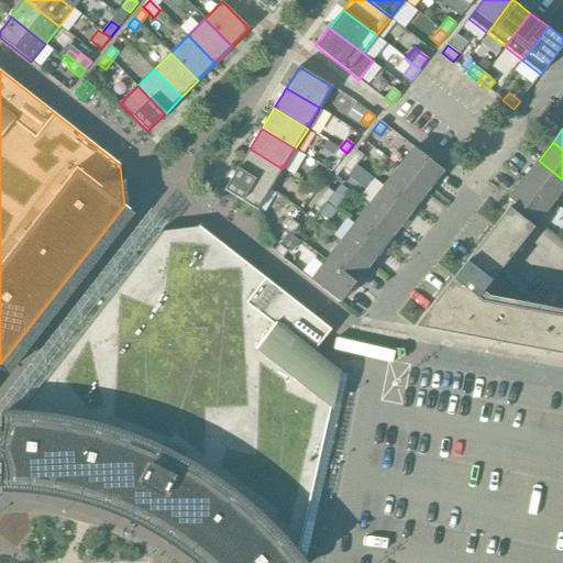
[(346,153),(340,147),(333,156),(340,162),(346,153)]
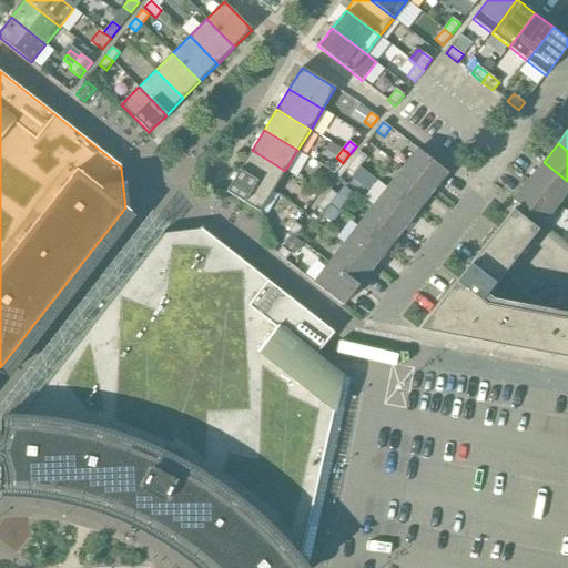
[(447,172),(418,149),(403,169),(433,192),(447,172)]
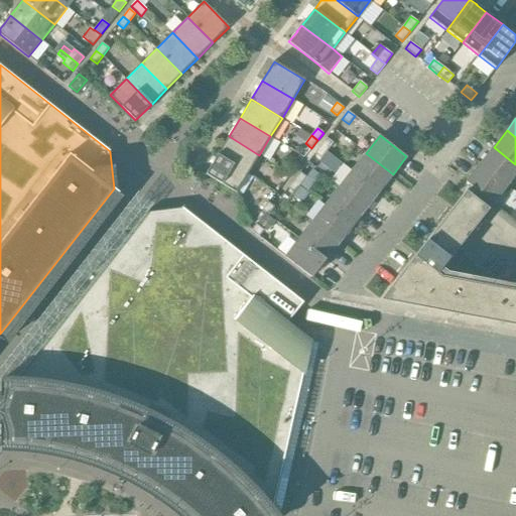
[(218,155),(248,173),(259,155),(229,136),(218,155)]
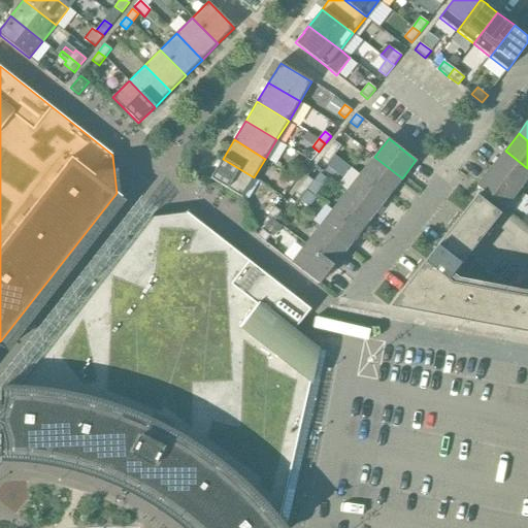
[(328,150),(335,155),(341,146),(334,141),(328,150)]
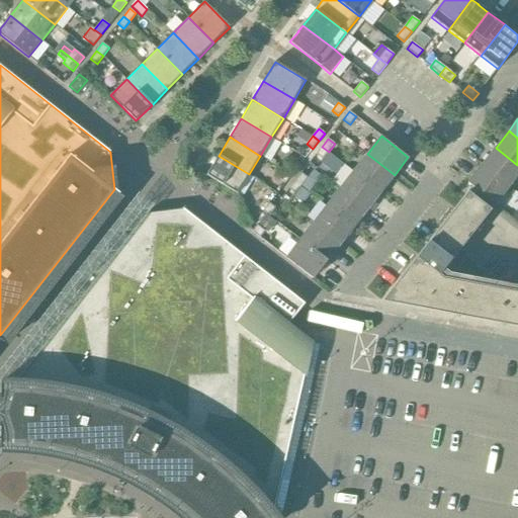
[(329,152),(322,147),(316,154),(323,159),(329,152)]
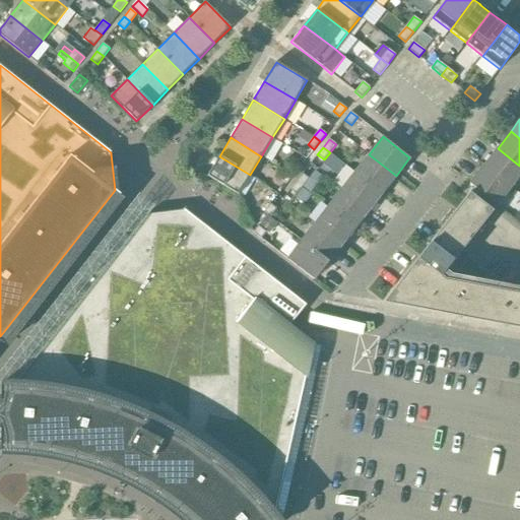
[(519,166),(498,148),(483,166),(511,187),(519,175),(519,166)]
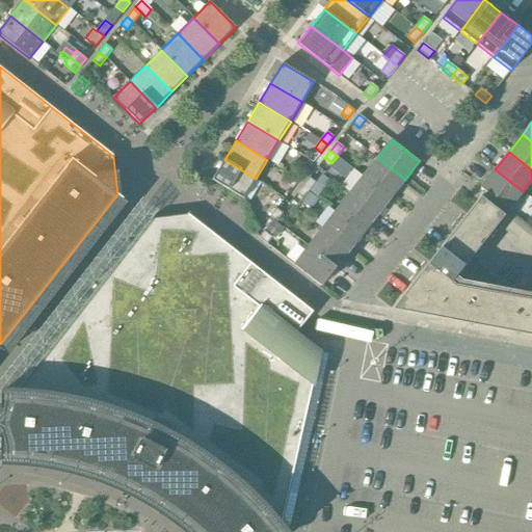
[(391,197),(405,180),(377,158),(364,176),(391,197)]
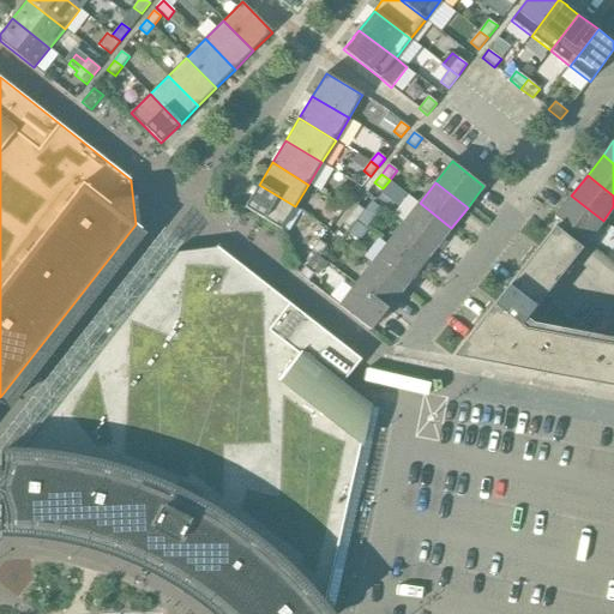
[(245,208),(282,229),(295,206),(259,185),(245,208)]
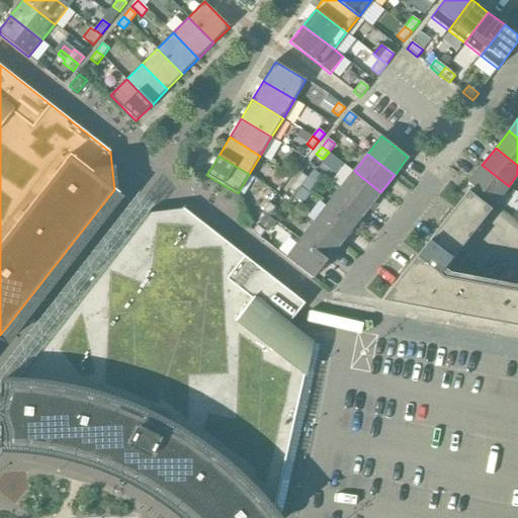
[(285,171),(291,176),(297,168),(291,163),(285,171)]
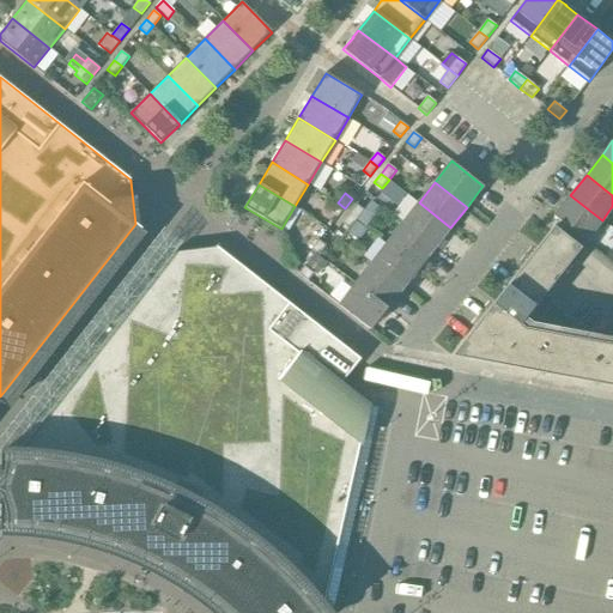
[(586,242),(602,220),(570,195),(554,217),(557,219),(586,242)]
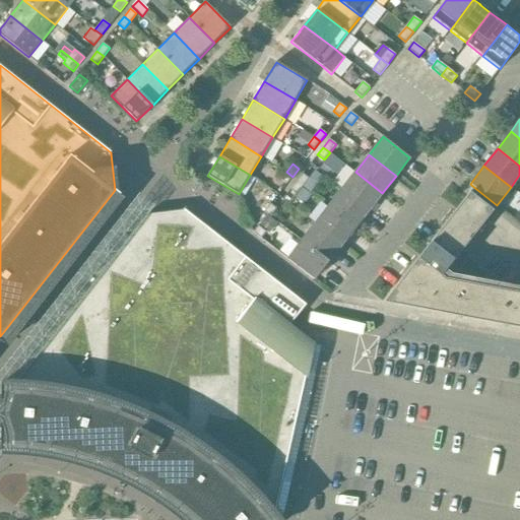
[(293,177),(286,172),(280,179),(286,184),(293,177)]
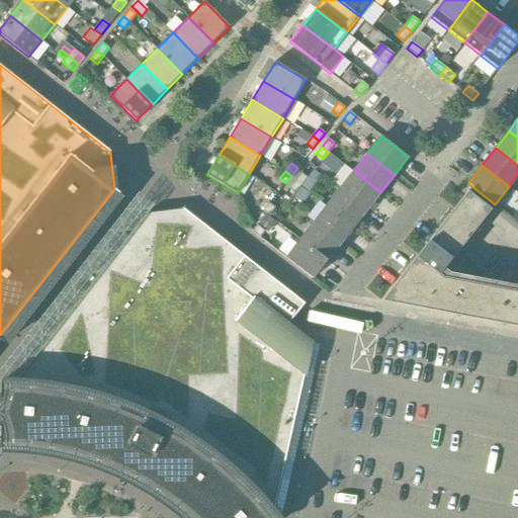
[(341,188),(367,209),(380,192),(354,171),(341,188)]
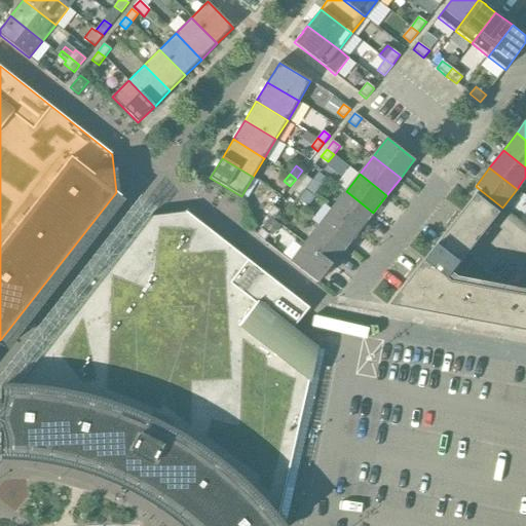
[(300,184),(306,189),(312,181),(306,176),(300,184)]
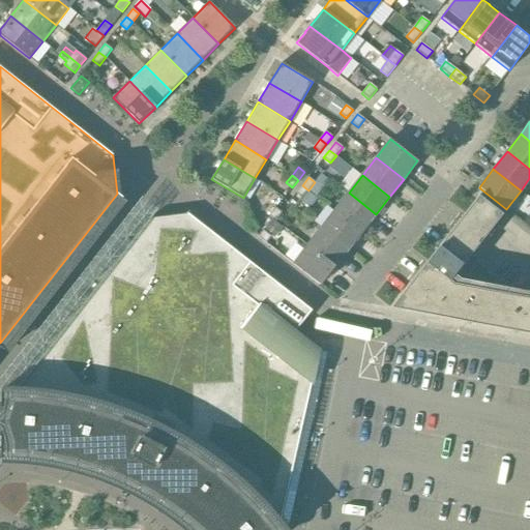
[(308,190),(302,185),(296,193),(302,198),(308,190)]
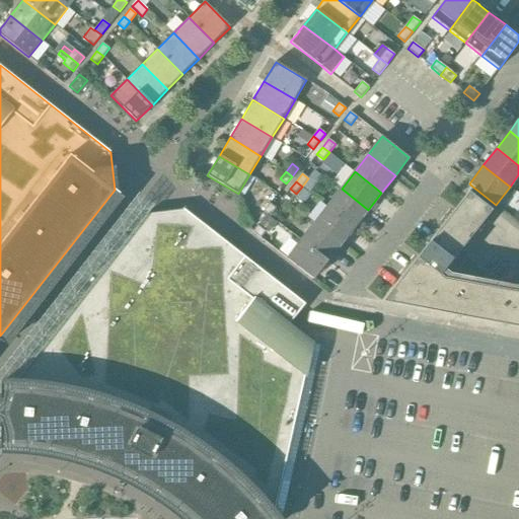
[(355,227),(368,210),(342,189),(327,206),(355,227)]
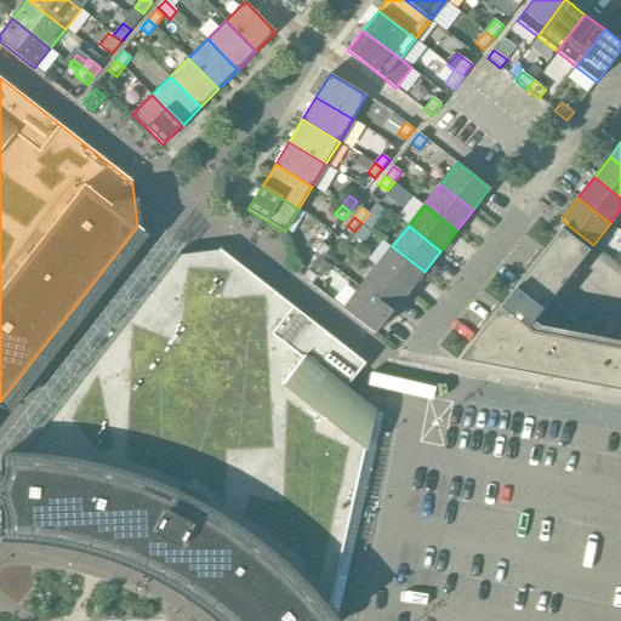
[(474,364),(620,392),(620,355),(611,348),(533,332),(528,330),(541,312),(542,312),(590,251),(560,229),(480,332),(482,334),(484,331),(494,339),(474,363),(474,364)]
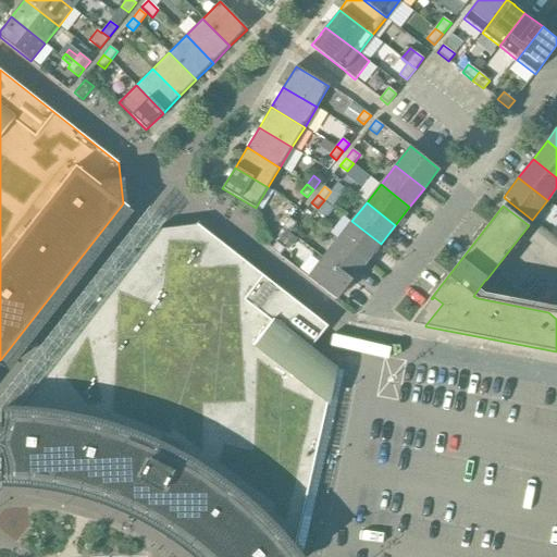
[(296,223),(289,218),(283,226),(289,232),(296,223)]
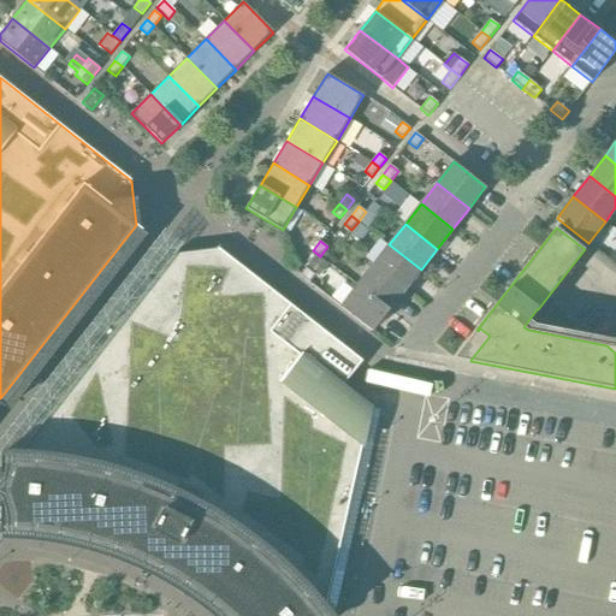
[(389,244),(373,265),(404,290),(421,270),(389,244)]
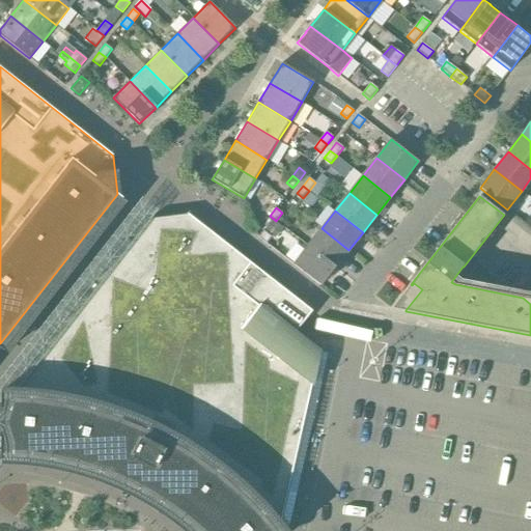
[(1,409),(0,410),(0,431),(1,434),(1,445),(1,452),(12,452),(28,453),(53,457),(78,463),(103,470),(127,480),(142,487),(185,515),(202,530),(284,530),(281,526),(281,525),(283,515),(319,352),(319,351),(296,332),(297,332),(312,311),(311,311),(310,309),(188,214),(187,215),(152,219),(150,219),(66,326),(63,329),(37,363),(15,392),(3,391),(2,393),(1,393),(1,401),(0,402),(0,401),(0,404),(1,404),(1,406),(1,409)]
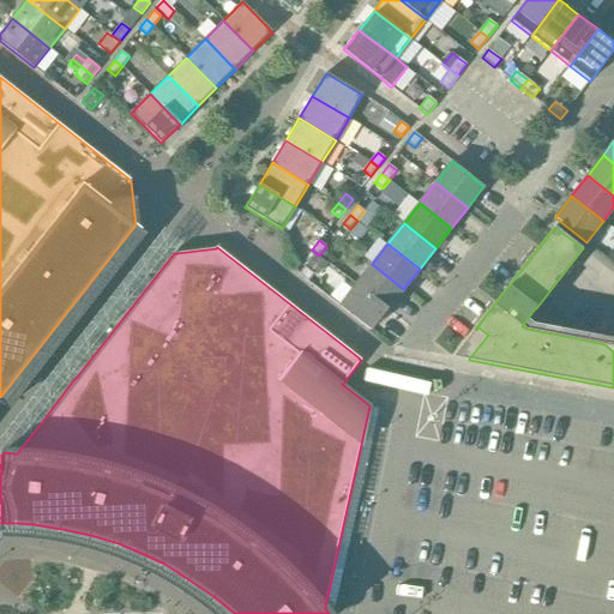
[(292,257),(286,264),(295,271),(301,264),(292,257)]
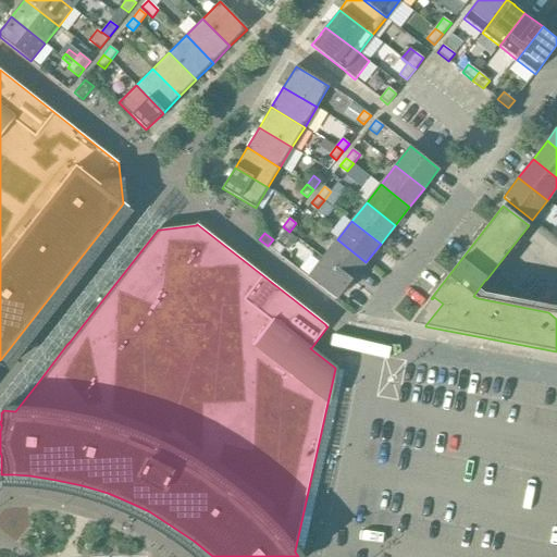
[(351,281),(366,262),(337,239),(323,258),(351,281)]
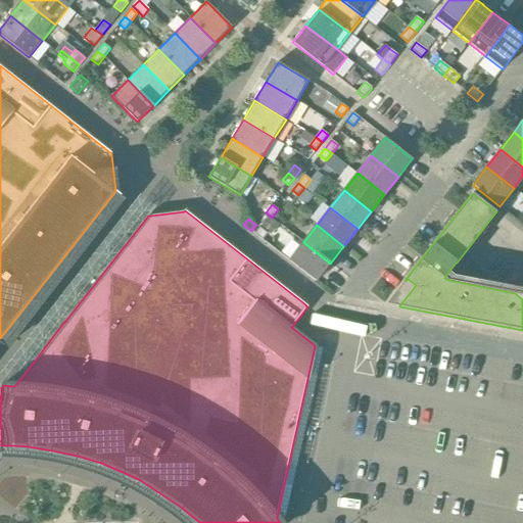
[(254,234),(263,240),(268,234),(259,227),(254,234)]
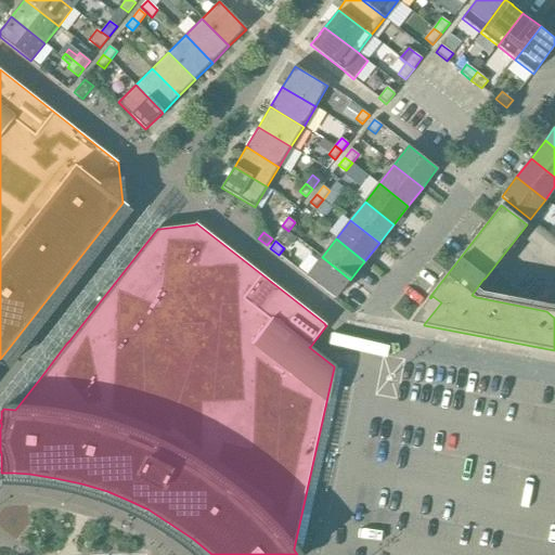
[(307,276),(335,299),(350,280),(322,257),(307,276)]
